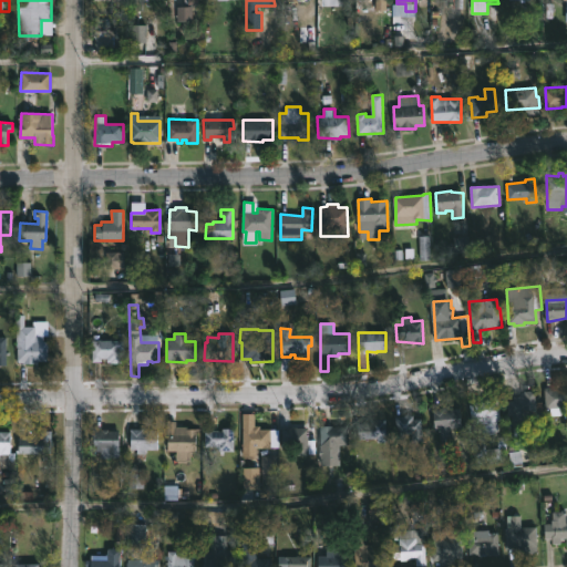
[(101,340),(124,341),(124,349),(120,349),(120,363),(110,363),(110,362),(107,362),(107,359),(101,359),(101,362),(92,362),(92,341),(101,340)]
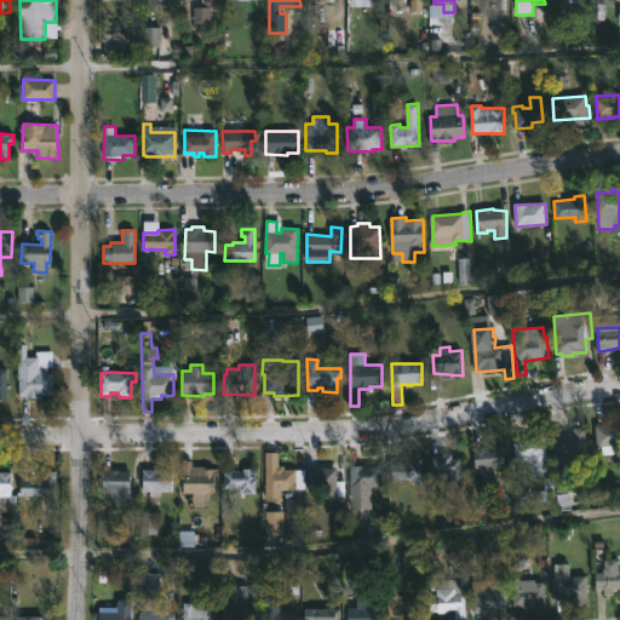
[(41,395),(41,397),(19,396),(19,373),(52,373),(52,395),(41,395)]
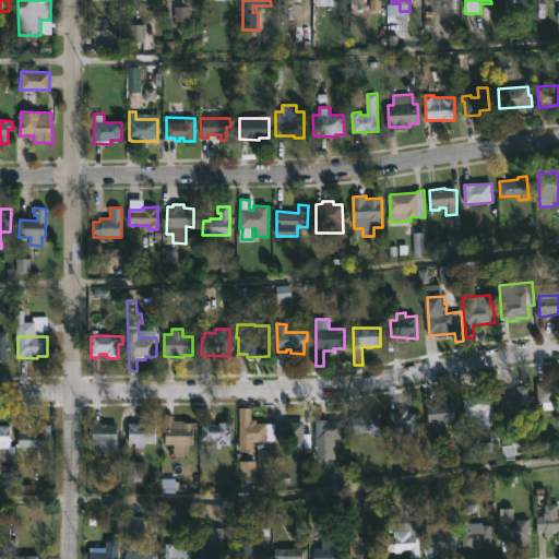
[(558,382),(558,401),(536,403),(536,383),(558,382)]
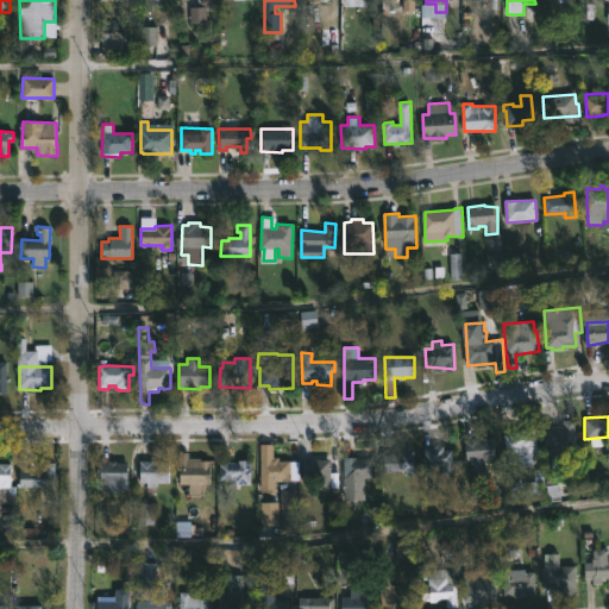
[(575,420),(576,432),(583,431),(583,443),(551,445),(550,429),(563,428),(562,421),(575,420)]
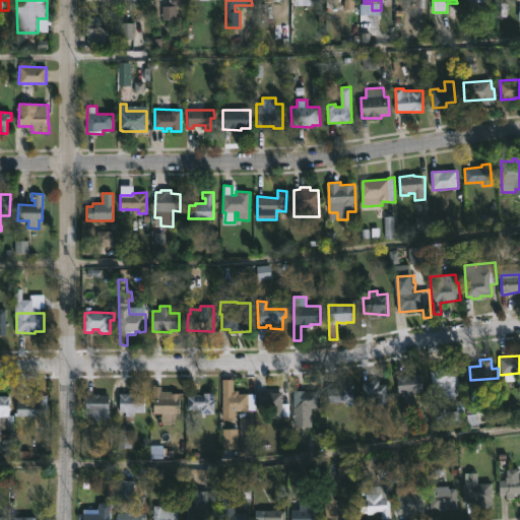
[(457,365),(459,386),(457,386),(457,397),(434,397),(434,389),(432,390),(431,370),(446,368),(446,366),(457,365)]
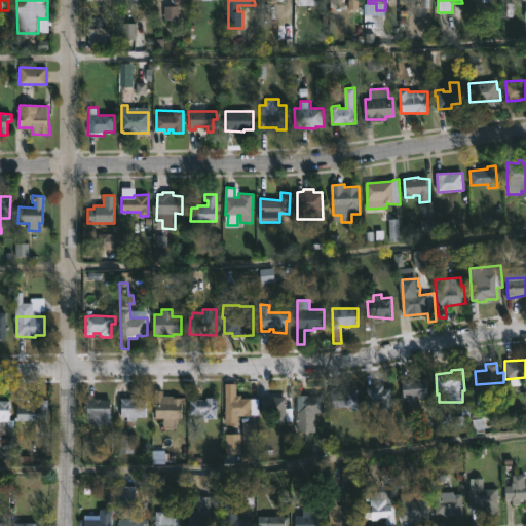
[(428,378),(429,397),(417,397),(418,411),(407,411),(407,399),(402,399),(400,380),(428,378)]
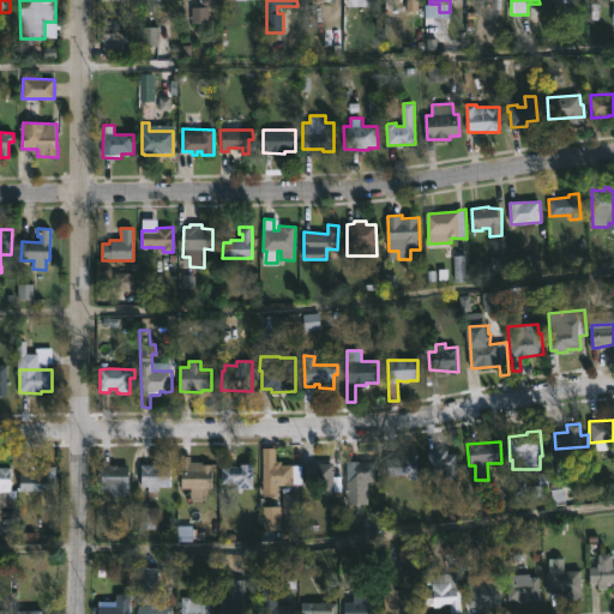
[(272,450),(272,462),(282,461),(282,465),(293,465),(293,486),(278,486),(278,492),(269,492),(269,486),(263,486),(264,451),(272,450)]
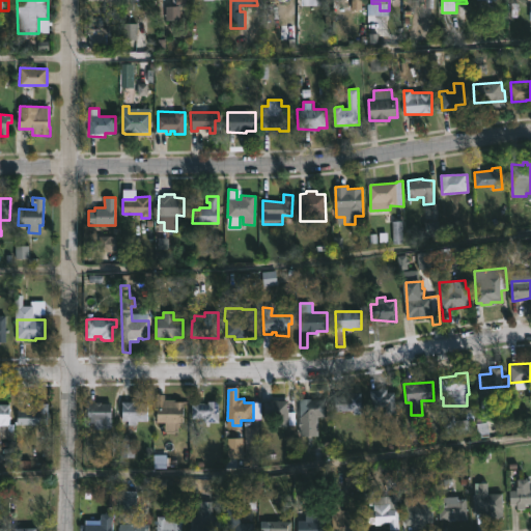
[(387,389),(387,393),(395,393),(395,414),(386,415),(385,407),(379,407),(379,410),(370,410),(370,391),(387,389)]
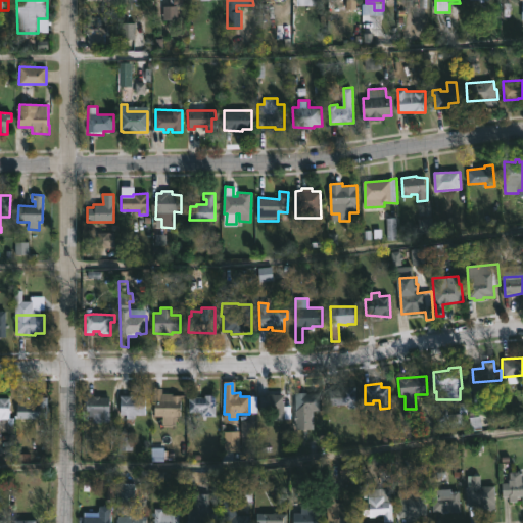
[(357,387),(357,409),(348,409),(348,405),(330,406),(330,391),(342,391),(341,388),(357,387)]
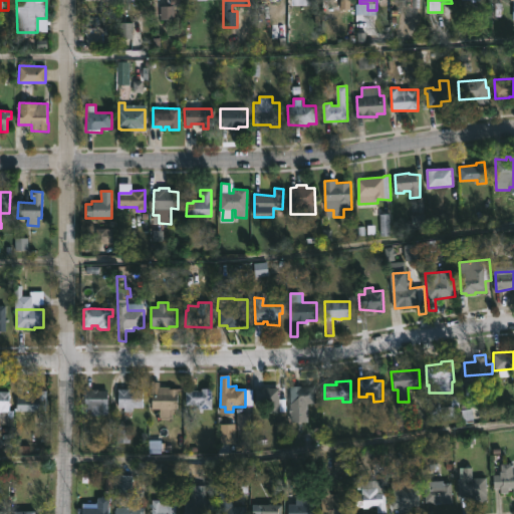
[(160,381),(160,387),(170,387),(170,389),(178,389),(177,409),(171,409),(171,418),(160,418),(160,409),(152,409),(152,381),(160,381)]
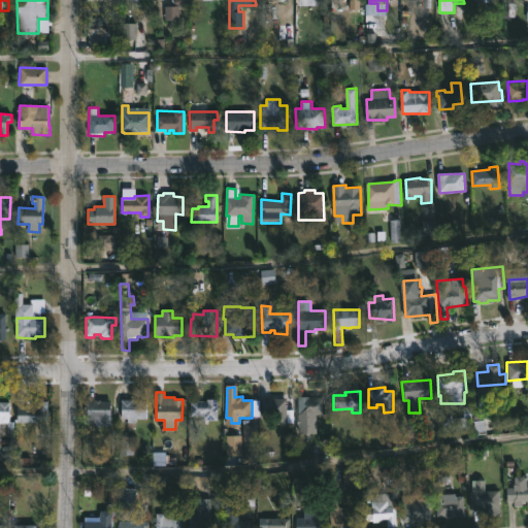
[(309,396),(323,397),(324,415),(298,415),(298,397),(309,396)]
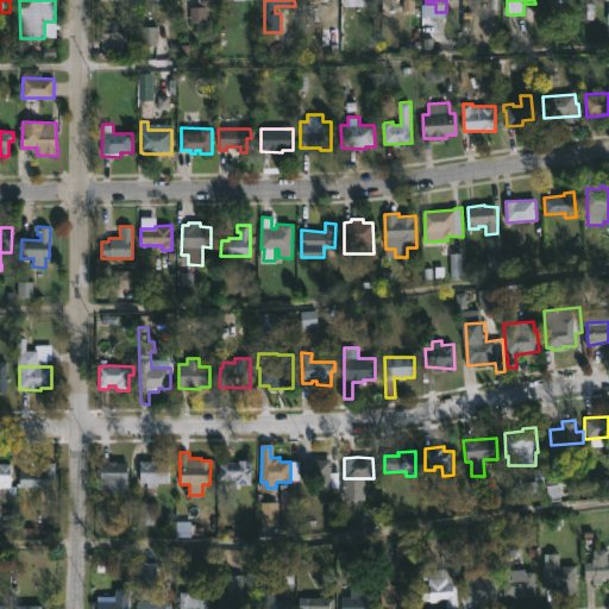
[(331,459),(330,489),(318,489),(319,478),(301,478),(302,460),(331,459)]
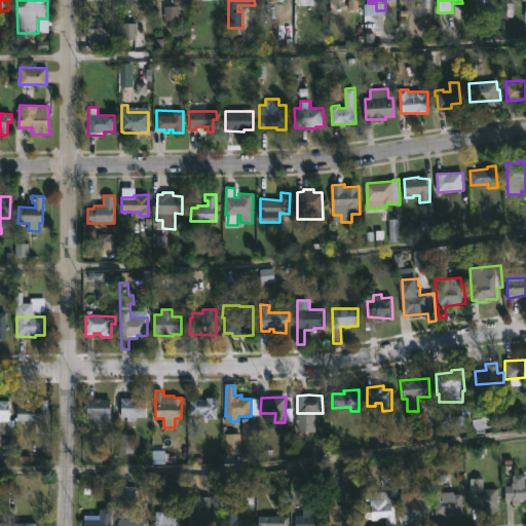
[(133,398),(133,400),(146,400),(146,417),(136,417),(136,425),(127,425),(127,417),(121,417),(121,398),(133,398)]
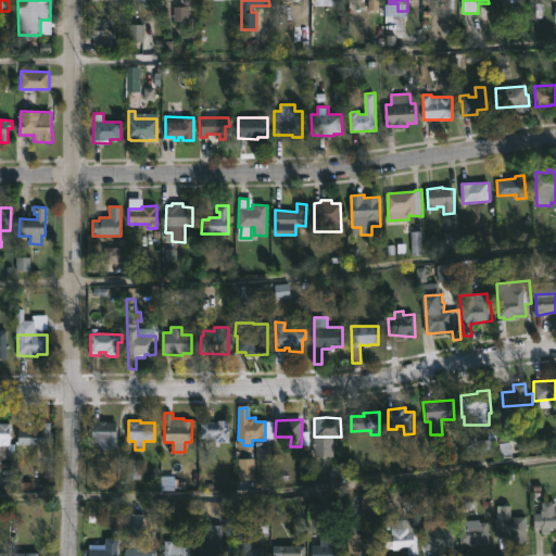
[(229,420),(229,443),(214,443),(214,438),(201,438),(201,424),(218,422),(218,420),(229,420)]
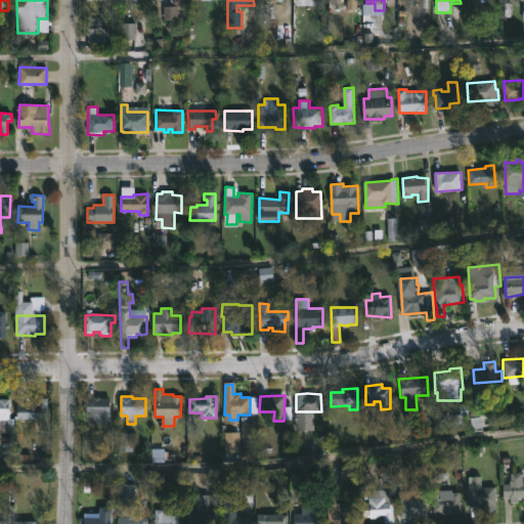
[(100,397),(100,398),(110,398),(111,423),(93,423),(93,417),(91,417),(91,412),(86,412),(86,398),(100,397)]
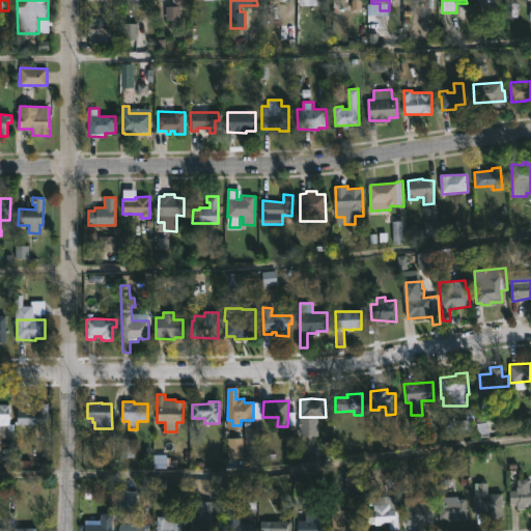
[(0,404),(9,404),(9,424),(15,424),(14,439),(0,437),(0,404)]
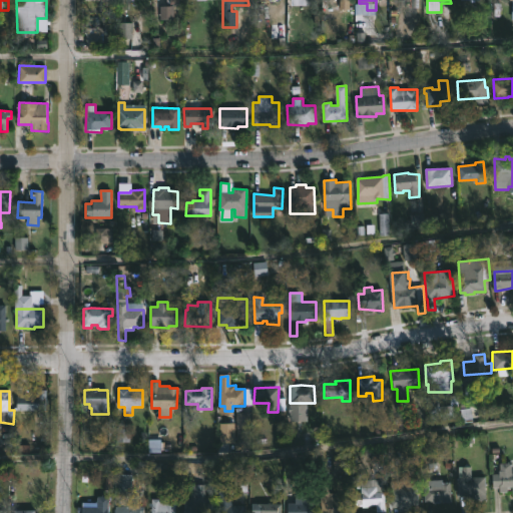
[(46,410),(17,410),(17,396),(36,396),(36,391),(46,391),(46,410)]
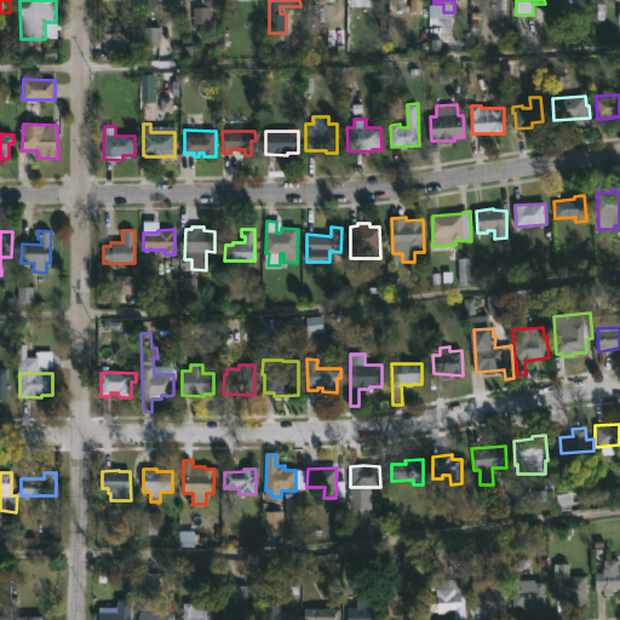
[(530,478),(533,493),(540,492),(541,505),(522,507),(521,497),(516,497),(515,481),(530,478)]
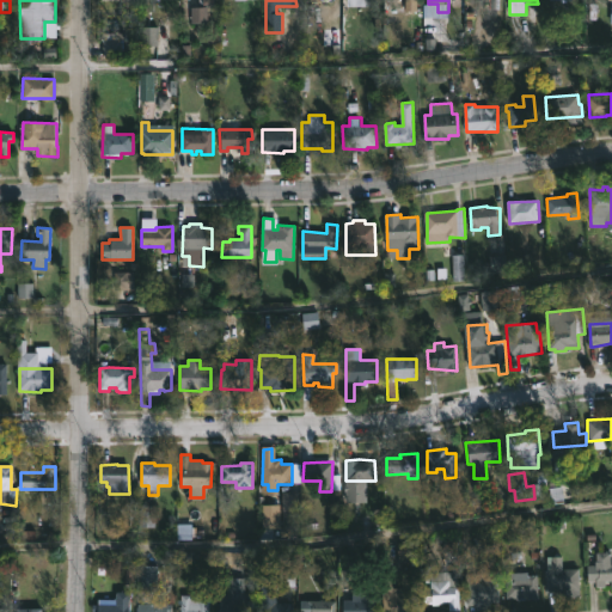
[(611,551),(611,564),(611,563),(611,581),(588,581),(588,564),(595,564),(597,551),(611,551)]
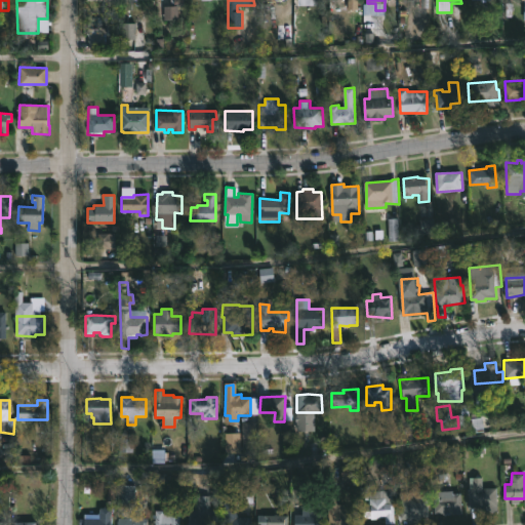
[(482,477),(482,488),(497,488),(497,507),(488,507),(488,509),(469,508),(470,477),(482,477)]
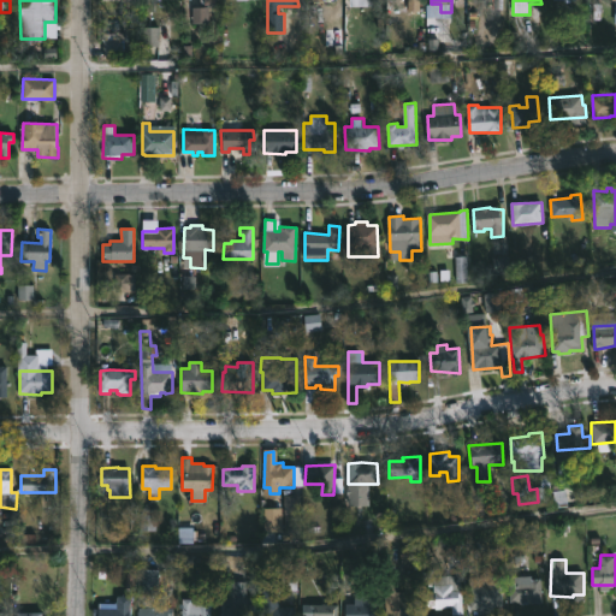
[(158,569),(158,592),(152,592),(152,608),(160,608),(160,602),(167,602),(167,608),(173,608),(172,615),(138,615),(138,608),(144,605),(144,591),(138,591),(138,569),(158,569)]
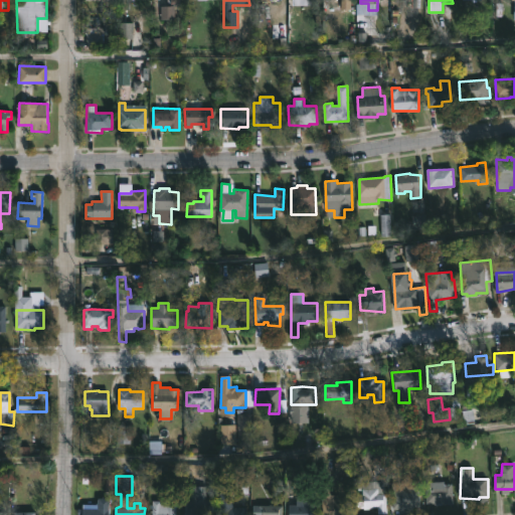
[(331,480),(331,494),(338,494),(338,499),(351,499),(351,507),(348,507),(348,514),(323,514),(323,480),(331,480)]
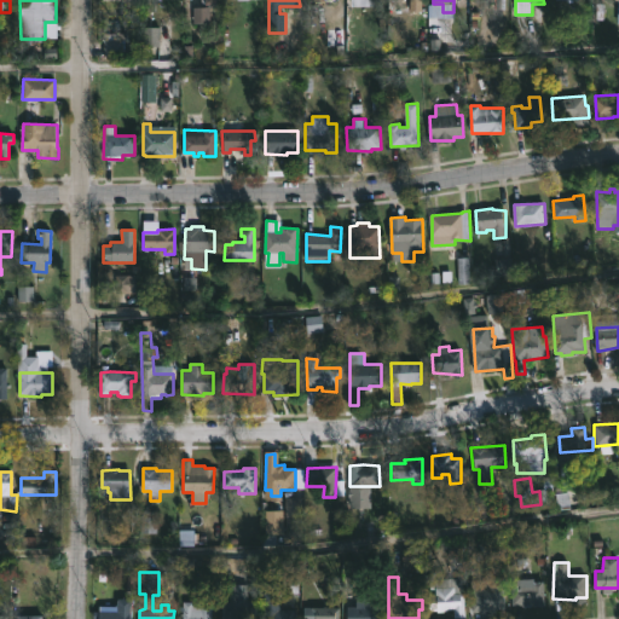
[(463,577),(466,617),(455,618),(455,609),(438,612),(438,609),(429,609),(429,595),(437,594),(435,578),(463,577)]
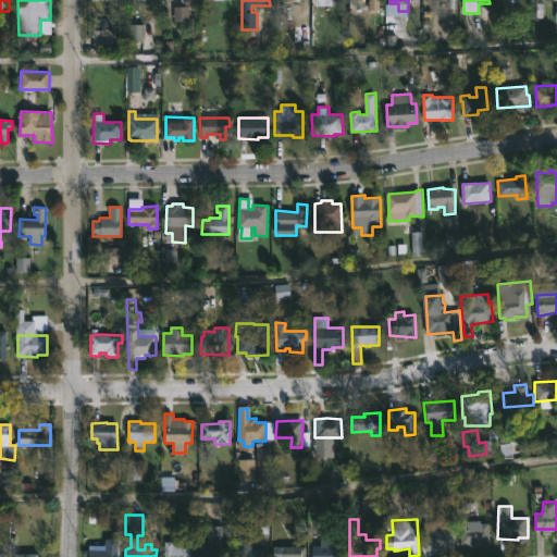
[(440,522),(440,529),(454,529),(455,547),(446,547),(446,552),(425,551),(424,530),(426,530),(425,522),(440,522)]
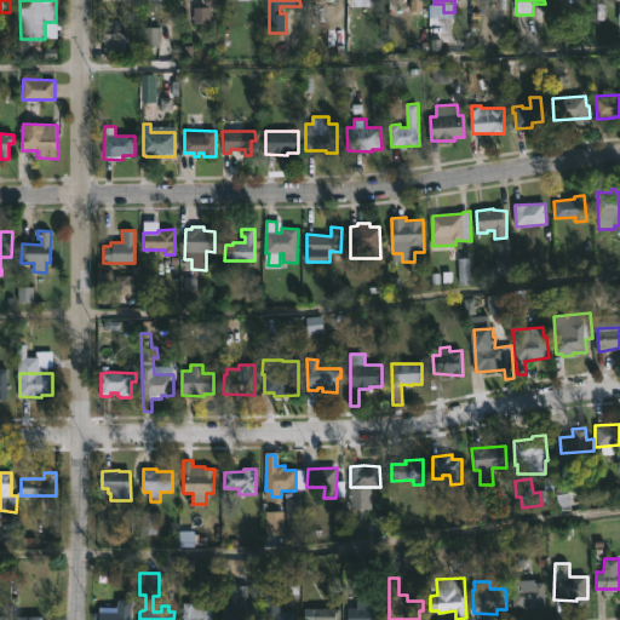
[(545,581),(545,607),(514,607),(514,589),(529,587),(528,584),(545,581)]
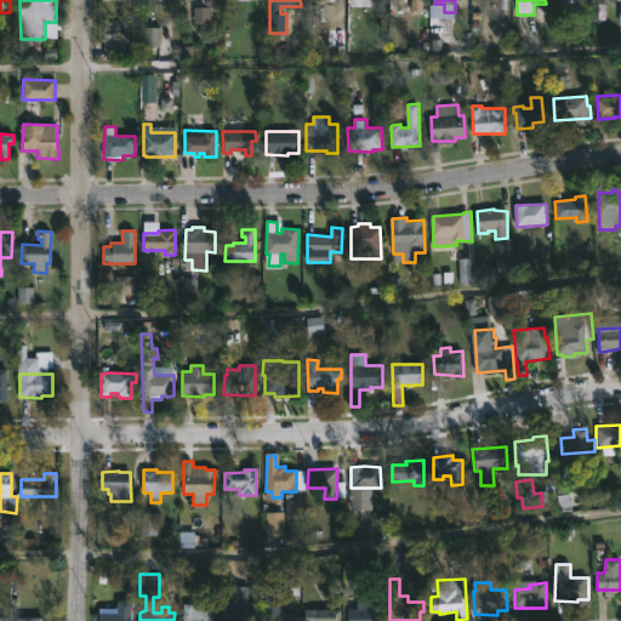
[(281,598),(281,610),(297,610),(297,620),(265,620),(265,592),(281,592),(281,598)]
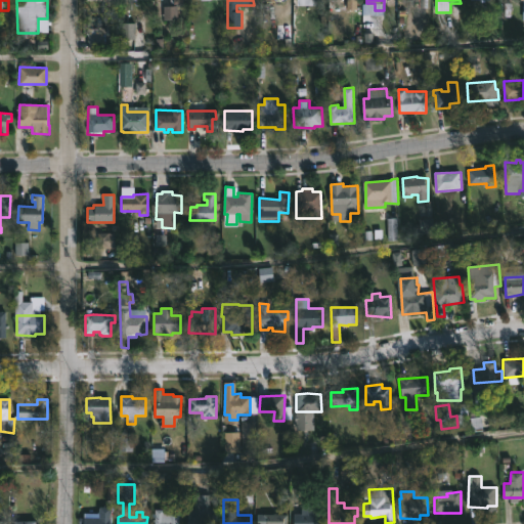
[(83,523),(84,513),(100,513),(100,506),(112,507),(112,523),(83,523)]
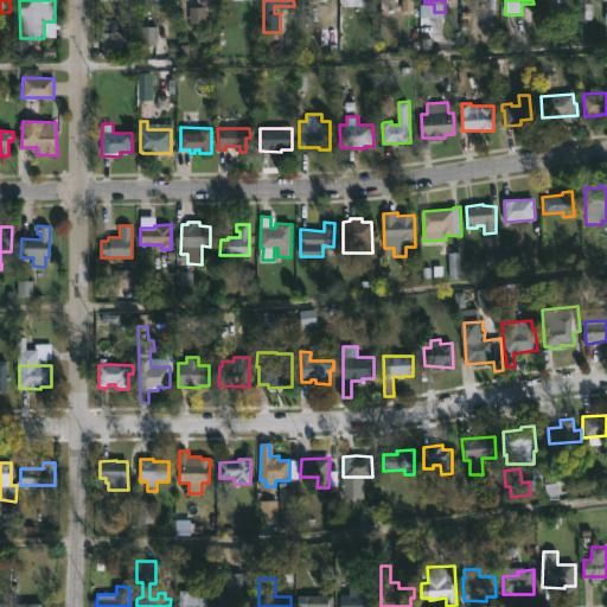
[(251,588),(250,606),(218,606),(218,588),(251,588)]
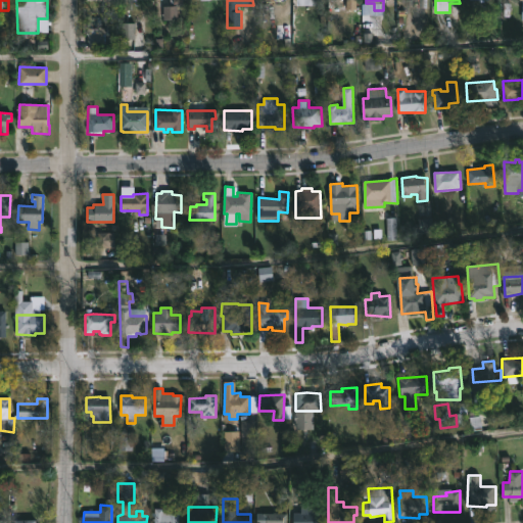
[(179,510),(178,522),(154,522),(154,520),(152,520),(152,517),(154,517),(154,508),(179,510)]
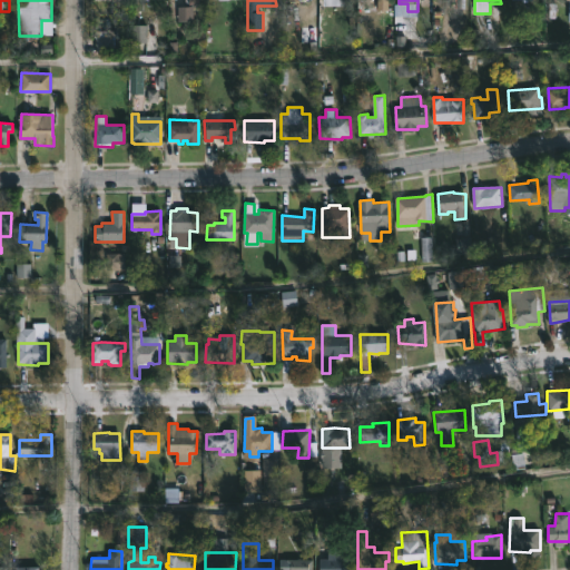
[(320,569),(320,558),(351,558),(351,569),(320,569)]
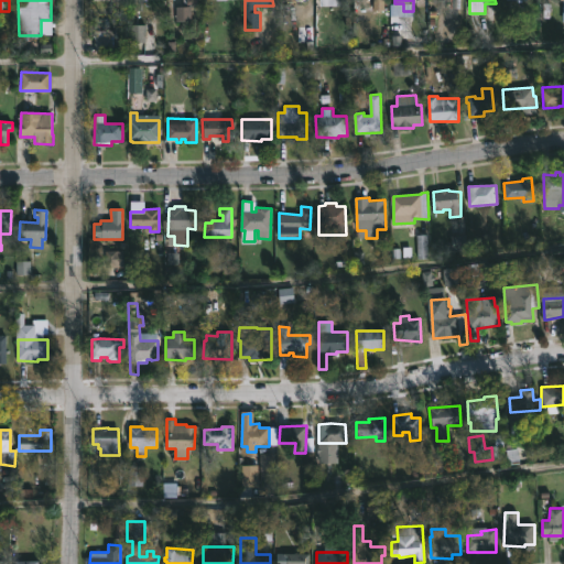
[(310,553),(310,563),(277,563),(277,553),(310,553)]
